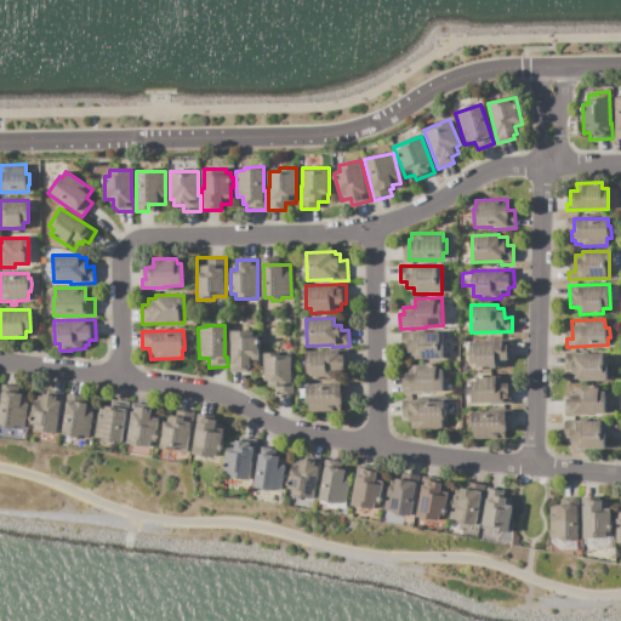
[(402,332),(443,330),(443,359),(415,359),(415,357),(408,358),(408,348),(402,348),(402,332)]
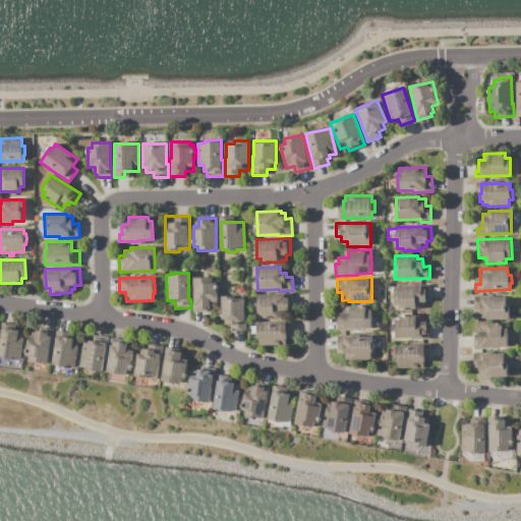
[(193,278),(217,278),(217,288),(218,308),(209,308),(209,312),(194,312),(193,278)]
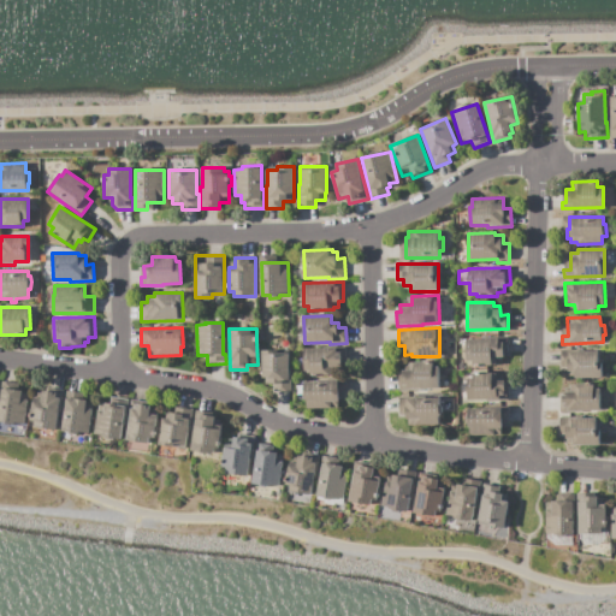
[(467,339),(507,338),(508,357),(502,357),(502,362),(499,362),(499,365),(485,366),(485,367),(473,367),(473,360),(468,360),(467,339)]
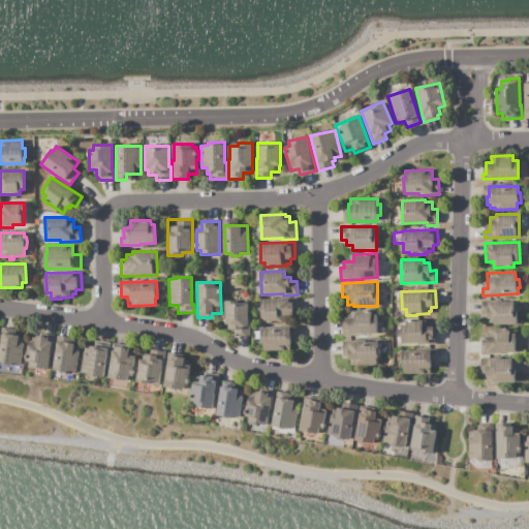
[(260,300),(297,299),(298,322),(267,322),(267,318),(260,318),(260,300)]
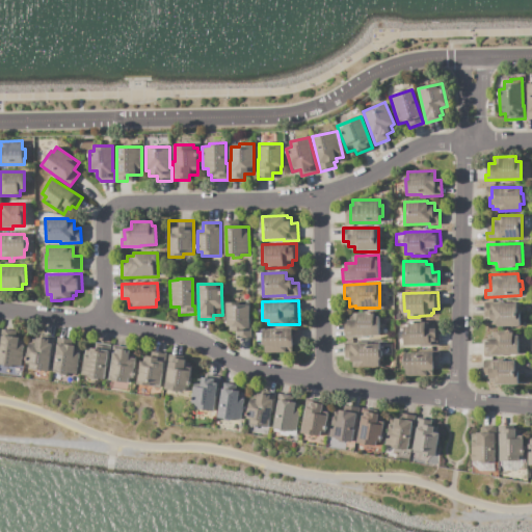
[(227,302),(250,301),(250,338),(236,338),(236,331),(229,331),(229,325),(227,325),(227,302)]
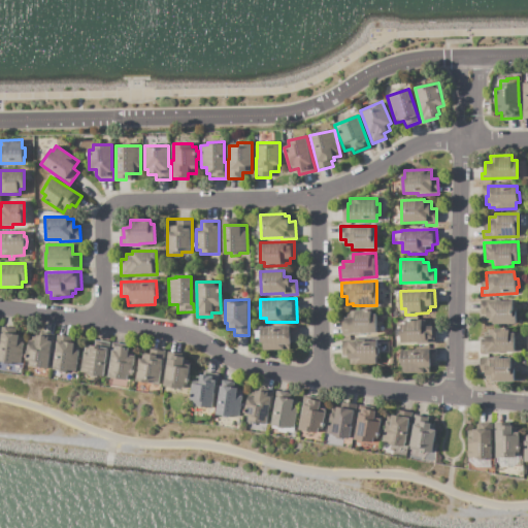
[(492,323),(487,323),(487,315),(482,315),(481,301),(516,299),(516,324),(492,324),(492,323)]
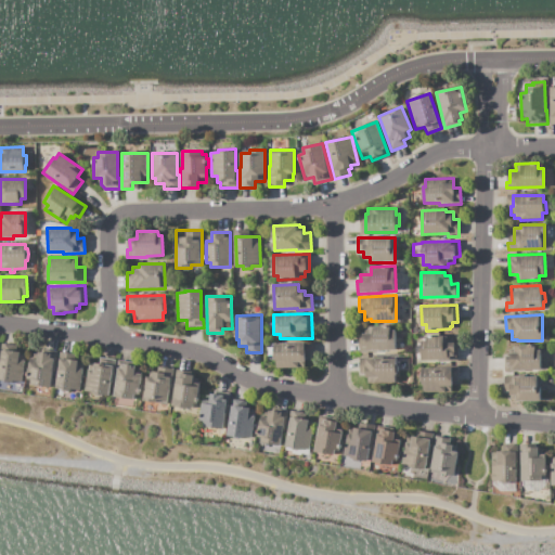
[(359,351),(359,340),(362,340),(362,334),(369,334),(369,327),(391,326),(391,331),(397,331),(397,349),(359,351)]
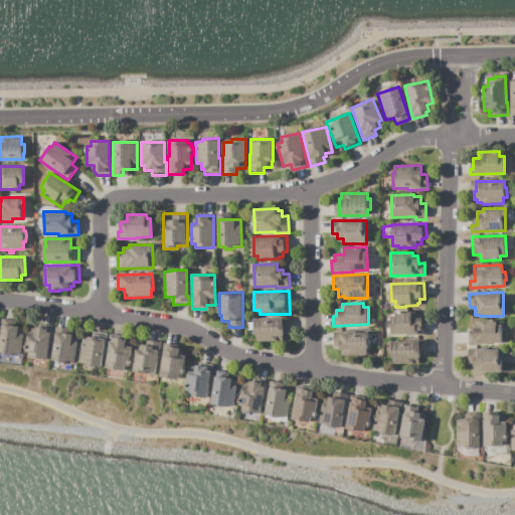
[(391,335),(390,316),(396,316),(396,313),(415,312),(415,319),(424,319),(424,335),(411,335),(411,334),(391,335)]
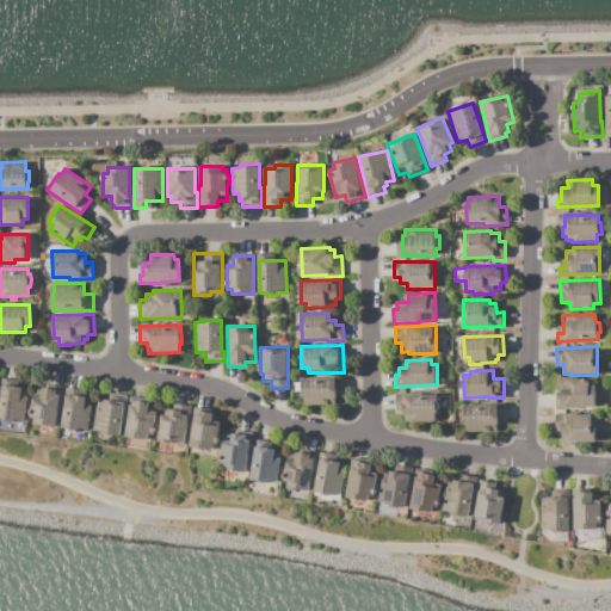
[(302,378),(343,377),(344,390),(346,390),(346,396),(335,397),(335,405),(304,406),(304,396),(302,396),(302,378)]
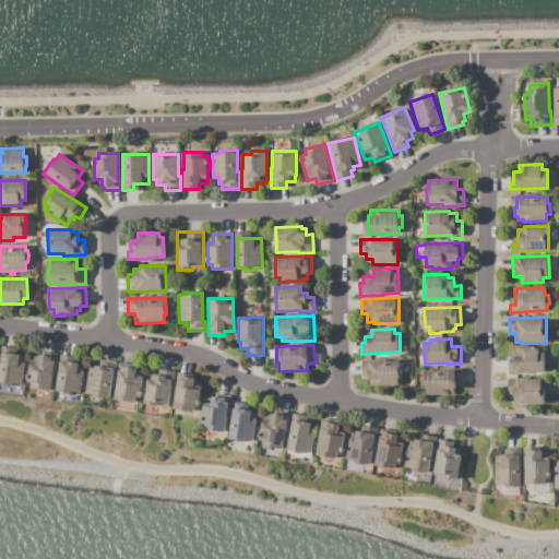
[(509,375),(508,356),(518,356),(518,348),(538,348),(538,352),(545,352),(545,375),(509,375)]
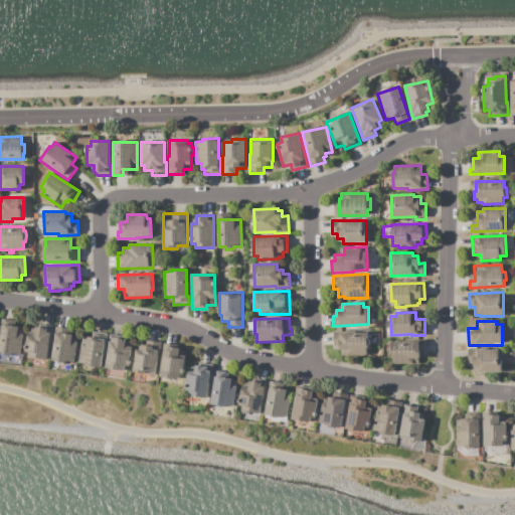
[(0,344),(2,324),(19,326),(19,328),(22,328),(21,334),(23,334),(21,357),(0,354),(0,344)]
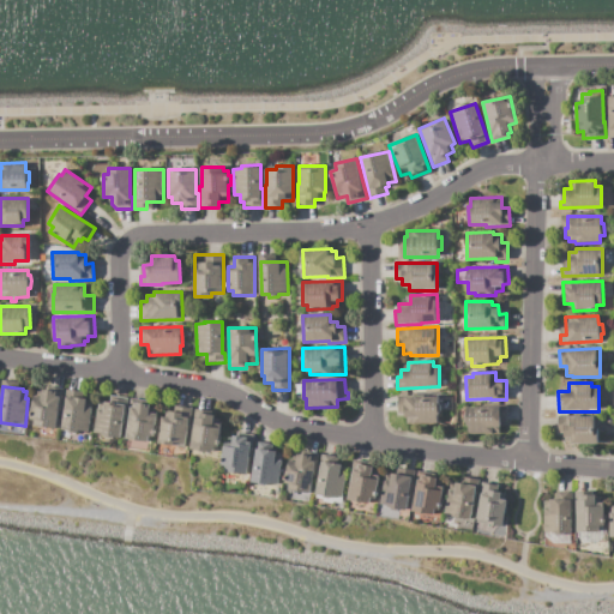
[(64,389),(60,417),(58,416),(55,437),(40,434),(40,427),(32,426),(34,421),(30,421),(34,396),(35,396),(36,389),(46,390),(46,386),(64,389)]
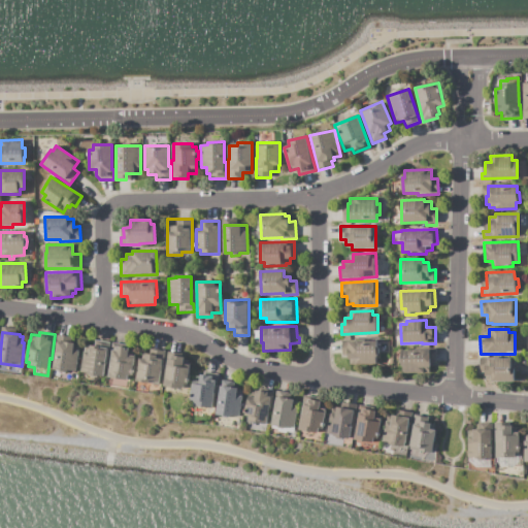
[(57,335),(71,337),(70,343),(80,344),(76,373),(65,371),(65,373),(60,372),(60,370),(53,369),(56,356),(54,356),(57,335)]
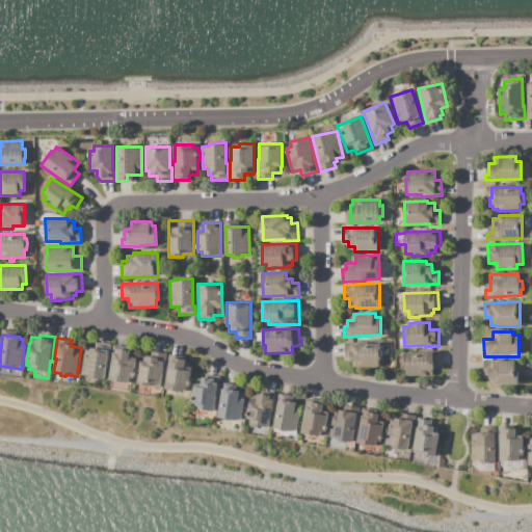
[(344,343),(382,342),(383,367),(358,368),(358,367),(350,367),(350,357),(345,357),(344,343)]
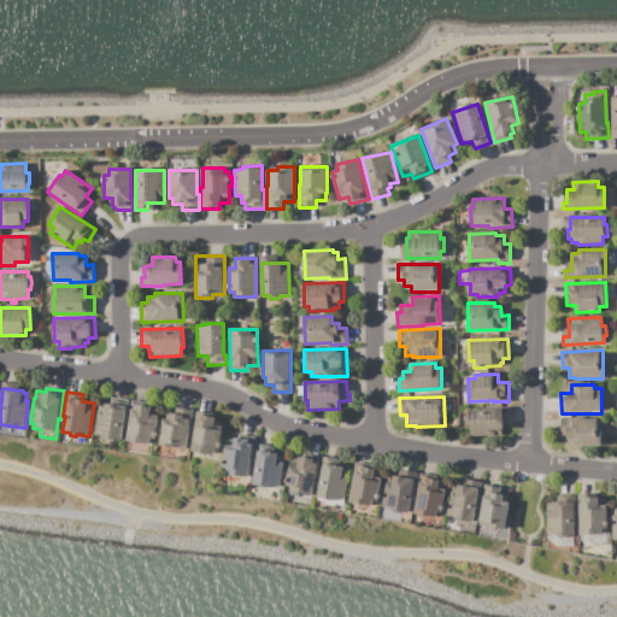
[(127,399),(122,441),(113,440),(113,441),(105,440),(105,439),(95,438),(99,411),(104,412),(106,399),(112,399),(112,398),(127,399)]
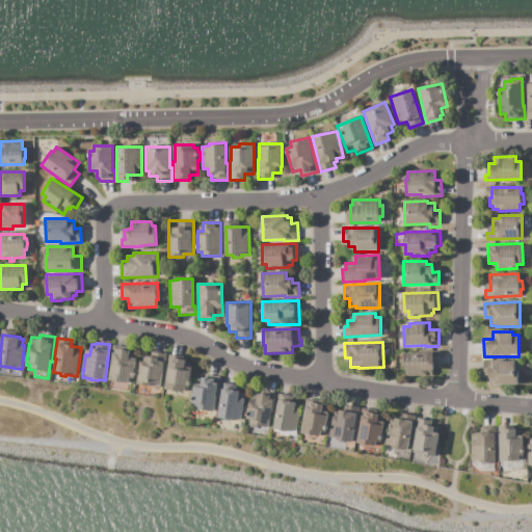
[(111,351),(116,352),(117,346),(131,348),(130,353),(134,354),(134,357),(136,358),(133,384),(128,383),(127,390),(109,387),(110,379),(107,379),(111,351)]
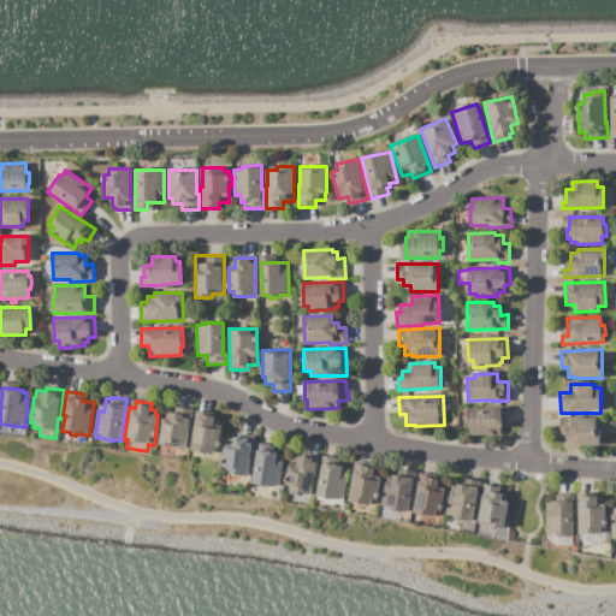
[(191,408),(187,449),(159,445),(164,412),(175,413),(176,406),(191,408)]
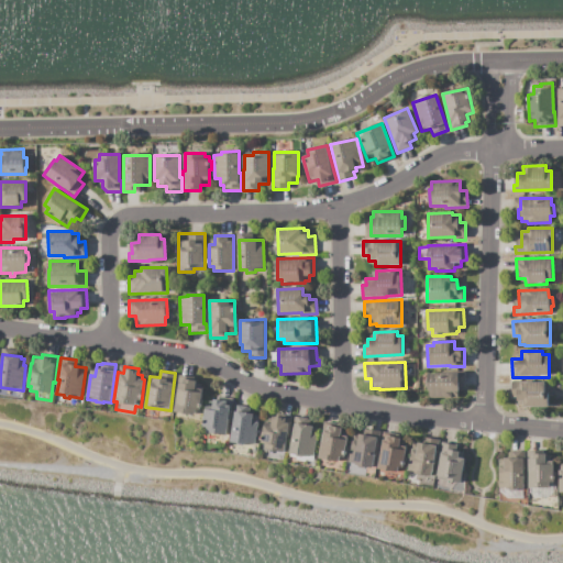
[(427,374),(465,372),(466,378),(459,392),(460,397),(430,399),(430,390),(428,390),(427,374)]
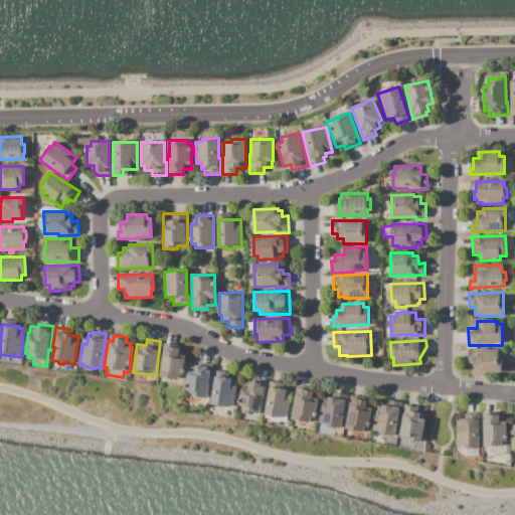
[(164,350),(168,350),(168,346),(180,348),(180,350),(184,351),(184,353),(186,354),(183,379),(160,376),(164,350)]
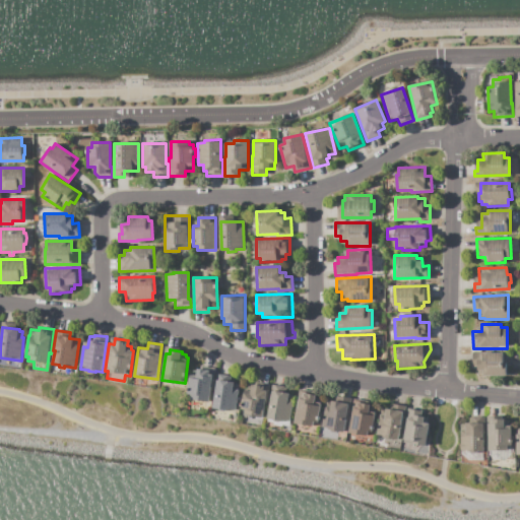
[(471,352),(507,352),(507,377),(482,377),(482,374),(478,374),(478,367),(471,367),(471,352)]
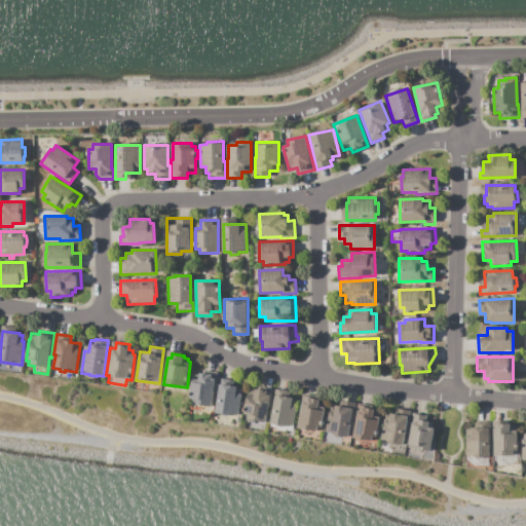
[(216,372),(212,407),(192,404),(193,400),(189,399),(192,378),(199,379),(200,373),(210,374),(211,371),(216,372)]
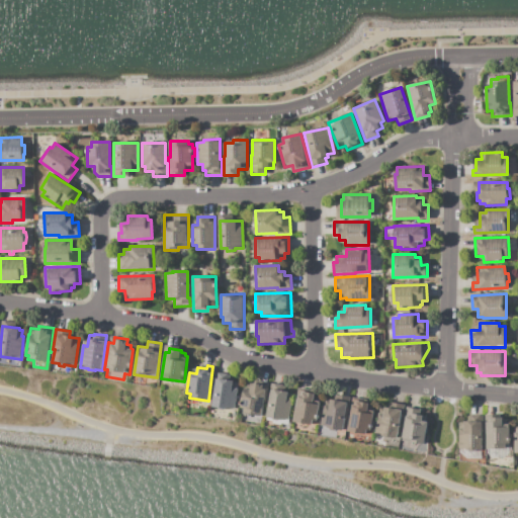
[(239,383),(236,409),(227,407),(227,410),(210,407),(214,379),(219,380),(219,378),(234,380),(234,382),(239,383)]
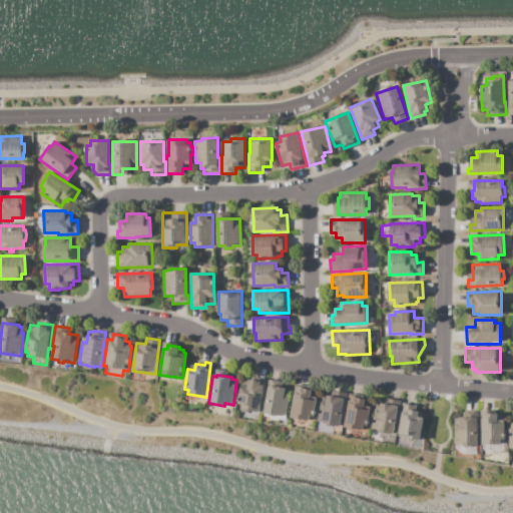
[(265,378),(260,411),(241,408),(242,404),(238,404),(241,385),(248,386),(249,377),(254,378),(255,376),(265,378)]
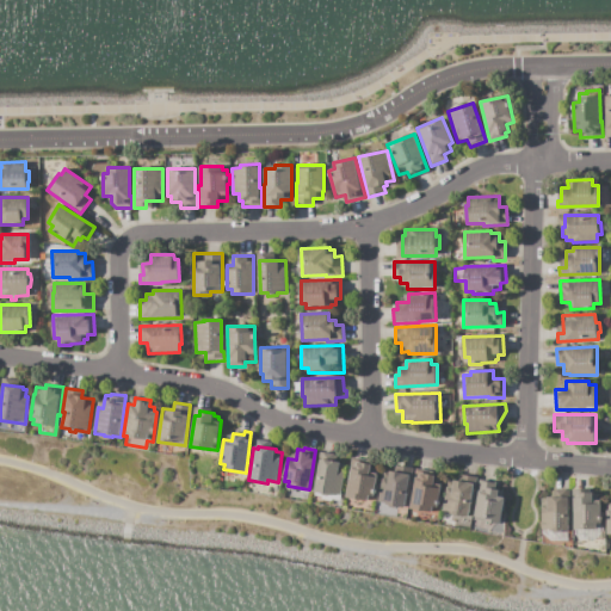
[(321,452),(338,456),(338,462),(344,463),(343,470),(345,470),(340,500),(332,498),(332,500),(322,499),(322,497),(314,495),(321,452)]
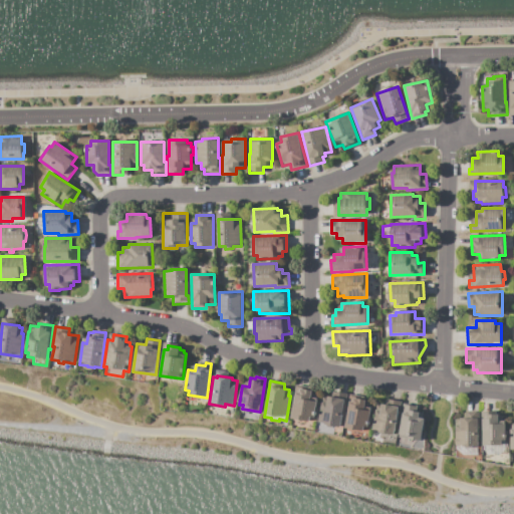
[(295,392),(299,392),(300,387),(310,388),(310,390),(312,391),(311,393),(316,394),(316,396),(317,397),(316,407),(318,408),(316,418),(310,417),(309,422),(291,419),(295,392)]
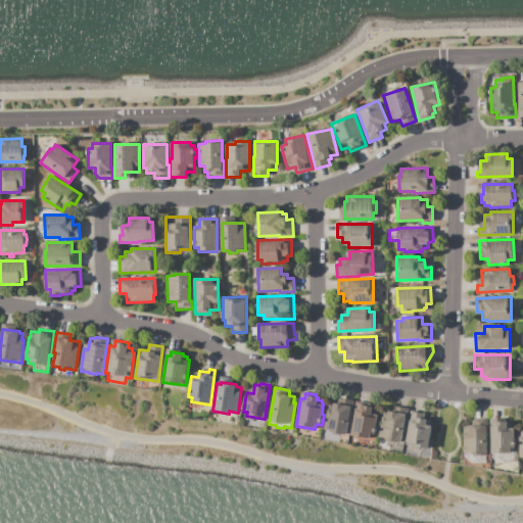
[(352,400),(347,435),(330,433),(331,430),(324,429),(327,409),(332,410),(333,402),(340,403),(341,398),(352,400)]
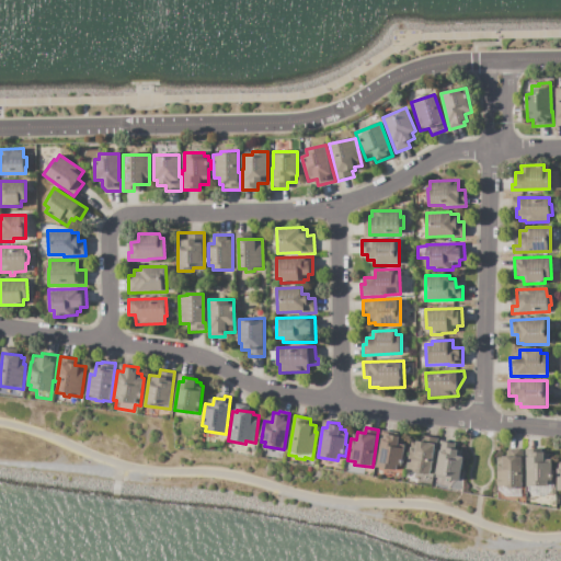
[(381,431),(398,434),(398,436),(400,436),(399,439),(404,439),(403,443),(407,444),(404,456),(405,456),(404,465),(397,464),(396,470),(377,467),(379,451),(378,450),(381,431)]
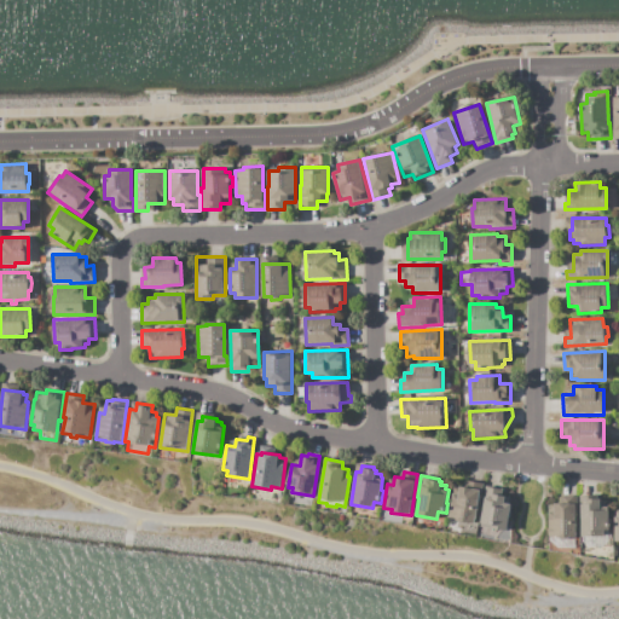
[(484,482),(476,524),(468,524),(458,521),(447,518),(453,486),(461,487),(462,479),(484,482)]
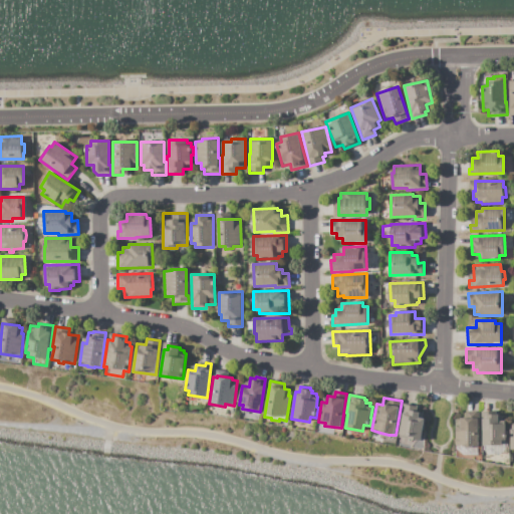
[(403,412),(409,413),(411,405),(419,406),(418,413),(423,414),(423,419),(426,419),(422,442),(407,439),(407,438),(399,436),(403,412)]
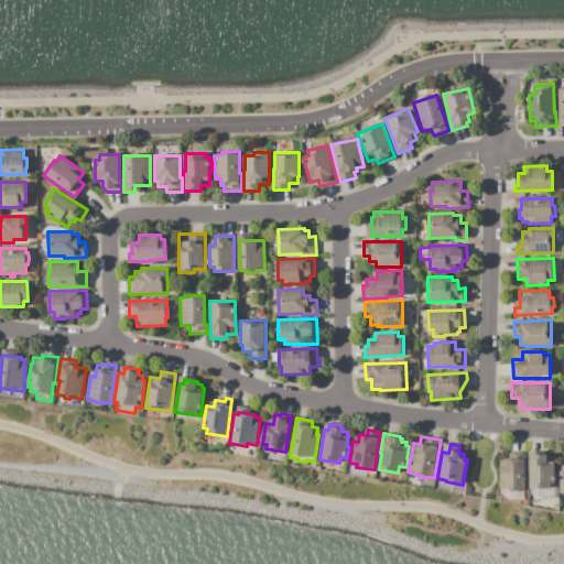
[(528,451),(539,451),(539,455),(551,454),(551,458),(554,458),(554,484),(551,484),(551,488),(531,488),(530,474),(529,474),(528,451)]
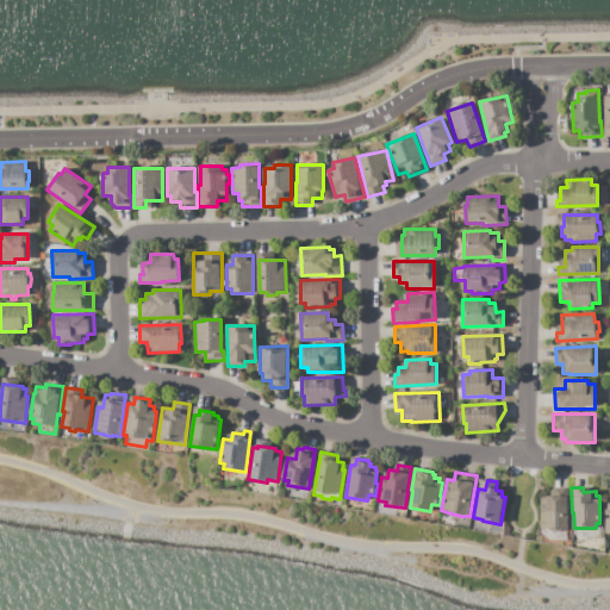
[(541,504),(547,504),(547,497),(549,497),(549,490),(567,489),(568,528),(561,528),(561,530),(552,530),(552,529),(541,529),(541,504)]
